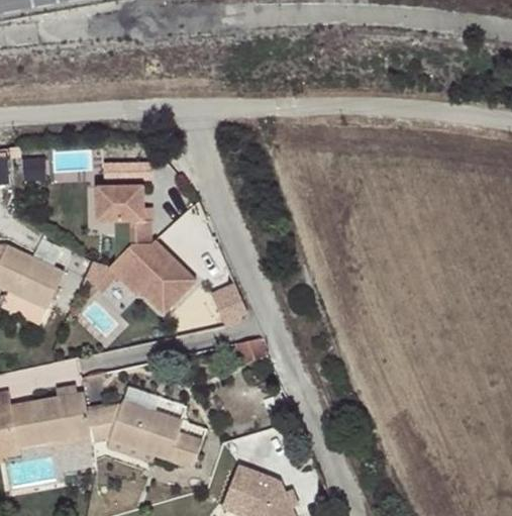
[(9,151),(0,152),(0,163),(11,162),(9,151)]
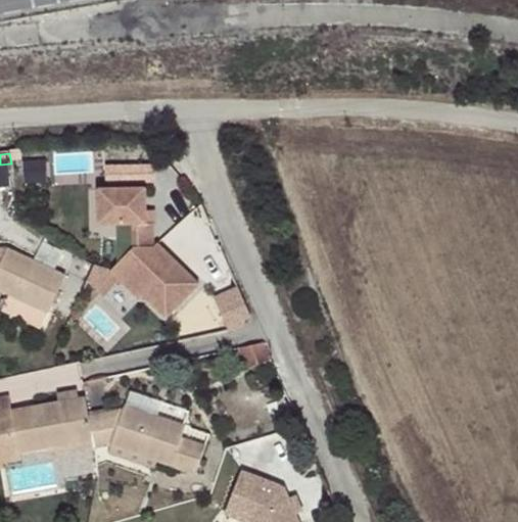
[(152,233),(149,184),(97,187),(99,226),(130,224),(131,225),(132,247),(113,265),(89,266),(90,282),(121,315),(141,296),(163,320),(201,284),(152,233)]
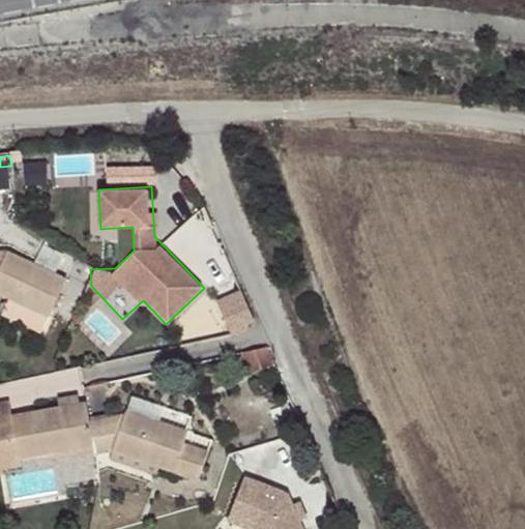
[(0,286),(35,301),(52,264),(0,240),(0,286)]
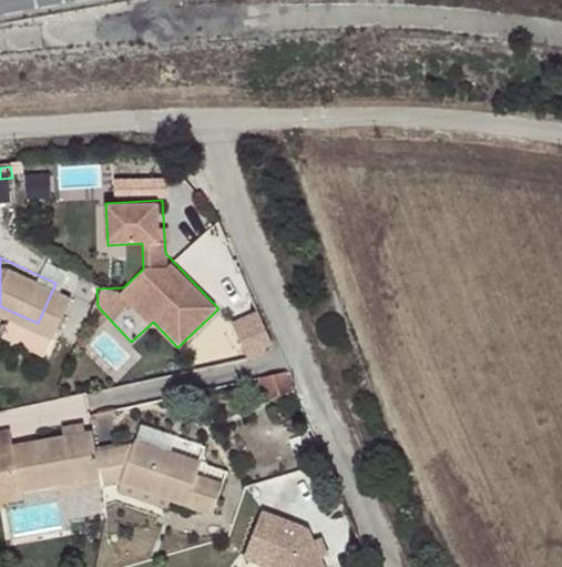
[(257,310),(231,321),(246,356),(273,344),(257,310)]
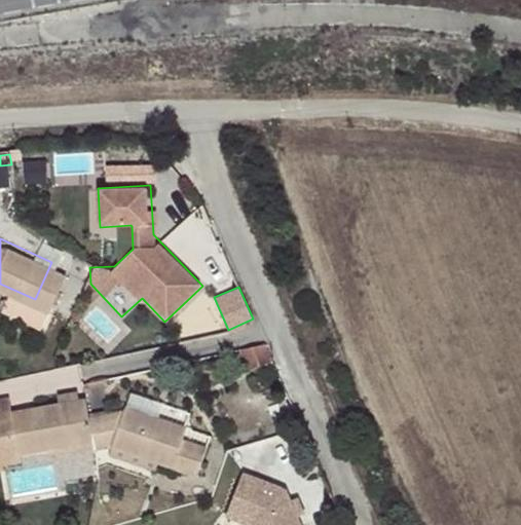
[(272,368),(262,345),(255,349),(264,371),(272,368)]
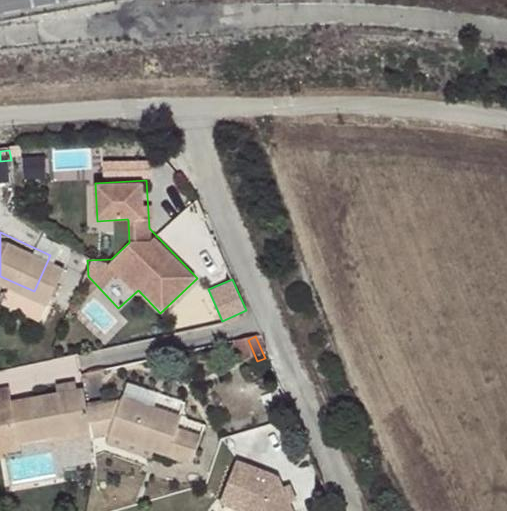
[(168,409),(172,400),(129,382),(125,391),(168,409)]
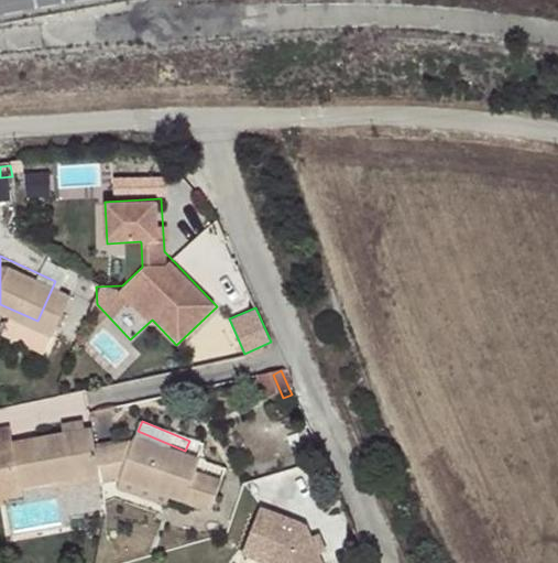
[(10,442),(7,425),(0,426),(0,500),(20,498),(18,487),(10,442)]
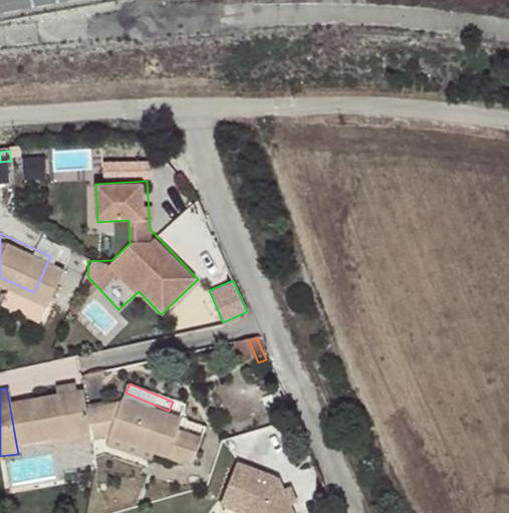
[(50,439),(90,432),(85,406),(82,389),(9,403),(16,444),(50,439)]
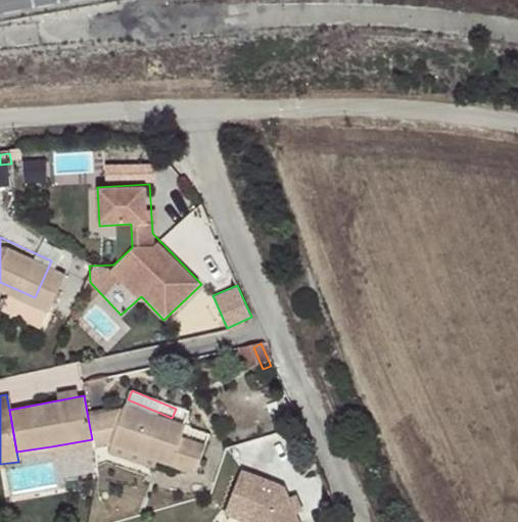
[(87,413),(92,439),(93,443),(108,442),(152,461),(167,466),(179,437),(182,429),(122,405),(121,409),(87,413)]
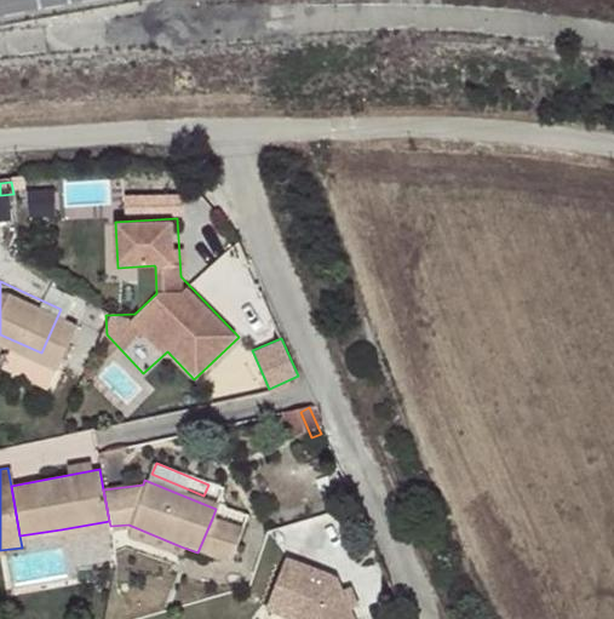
[(235,528),(212,519),(198,552),(221,562),(235,528)]
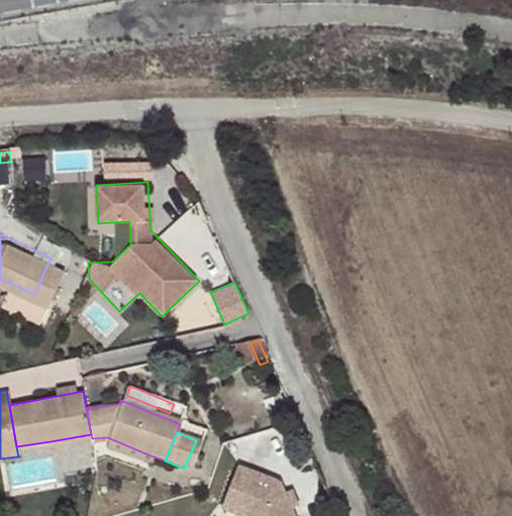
[(91,434),(50,441),(52,449),(92,442),(92,438),(91,434)]
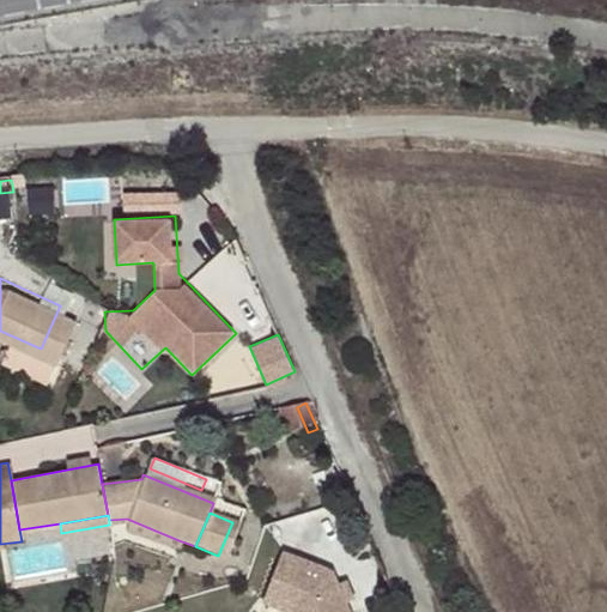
[(175,547),(178,540),(127,519),(123,528),(175,547)]
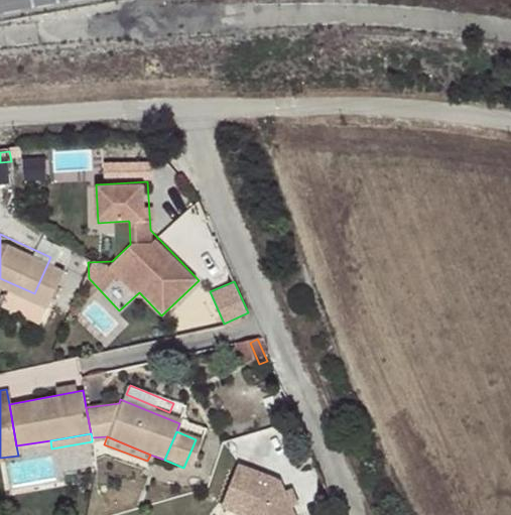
[(297,514),(288,480),(237,463),(221,508),(241,514),(297,514)]
